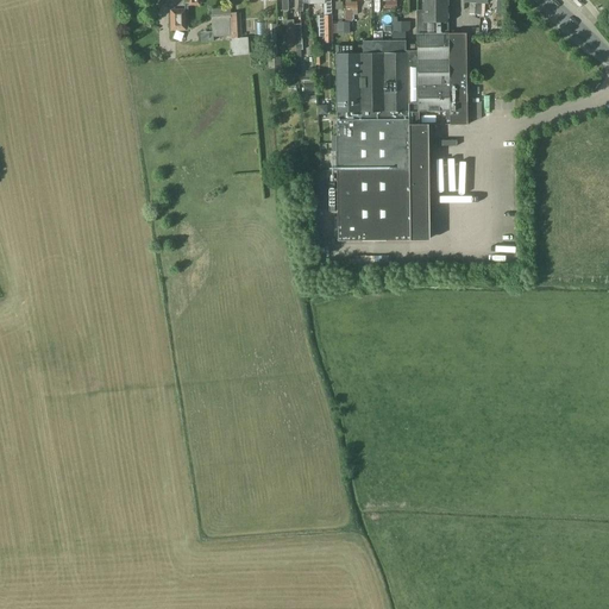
[(422,0),(424,11),(449,11),(449,0),(422,0)]
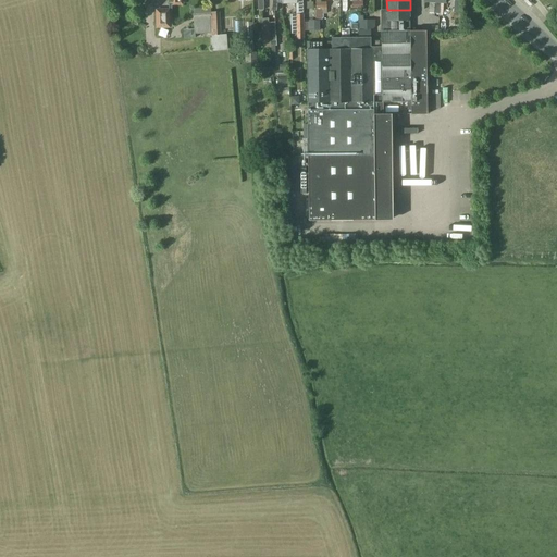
[(431,2),(430,14),(434,14),(435,0),(424,0),(424,2),(431,2)]
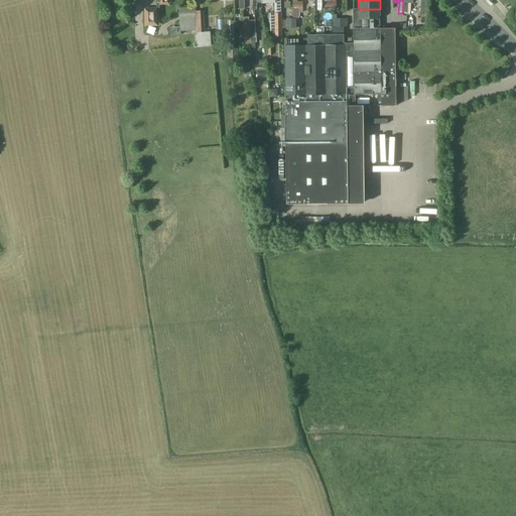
[(406,13),(407,2),(413,3),(413,0),(403,0),(402,13),(406,13)]
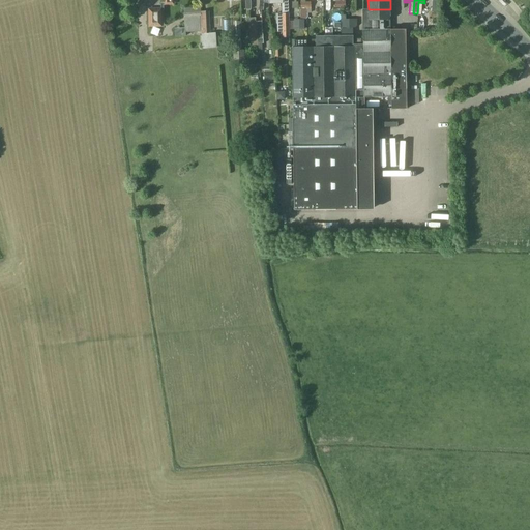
[(200,31),(198,16),(200,16),(199,7),(183,8),(184,32),(200,31)]
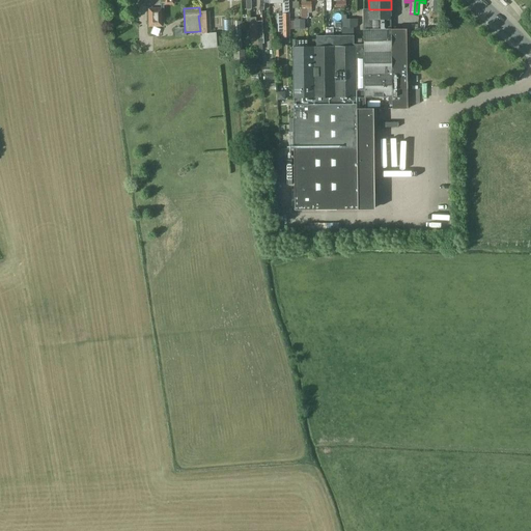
[(150,27),(163,26),(162,9),(149,9),(150,27)]
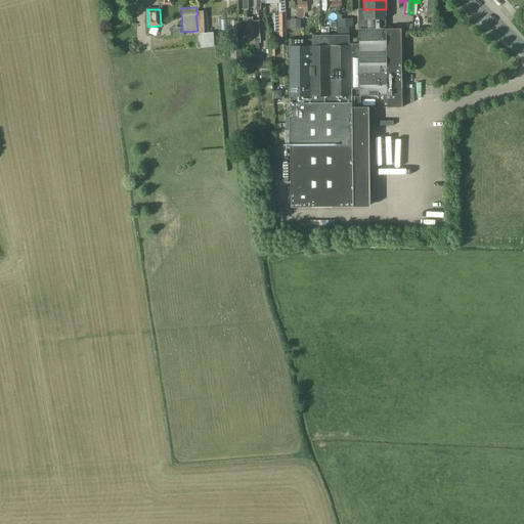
[(386,9),(364,9),(358,9),(359,30),(359,45),(357,45),(352,45),(349,45),(349,36),(312,36),(312,39),(289,39),(289,47),(291,209),(366,208),(366,101),(352,101),(352,96),(383,96),(383,101),(387,101),(387,107),(402,107),(401,30),(386,30),(386,19),(386,9)]
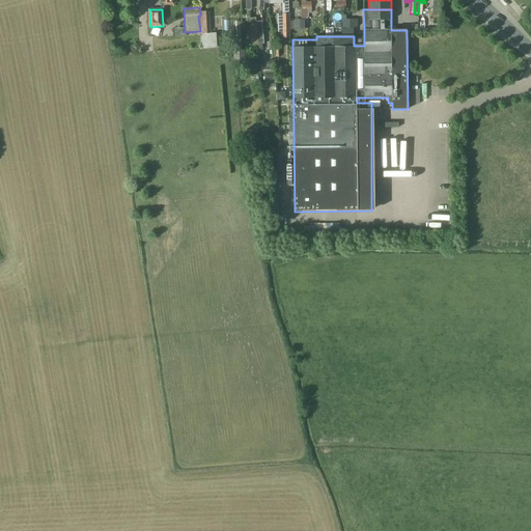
[(351,29),(355,29),(358,26),(358,19),(346,19),(346,15),(341,15),(341,19),(342,19),(342,23),(342,28),(342,29),(351,29)]
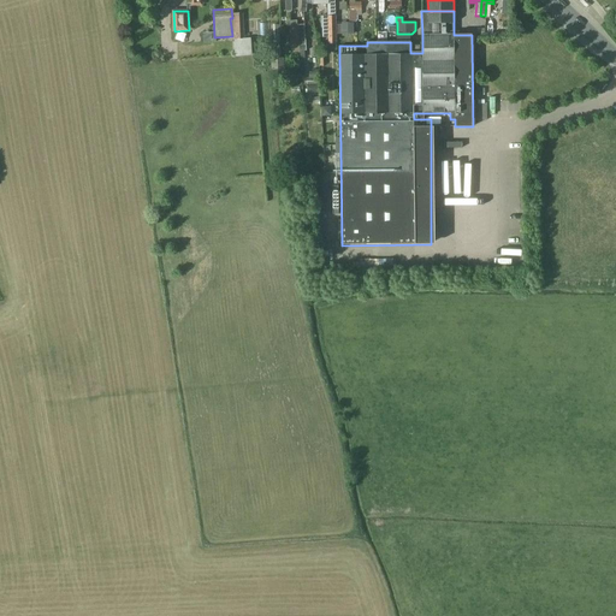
[(292,64),(301,64),(300,52),(297,25),(297,21),(290,21),(292,64)]
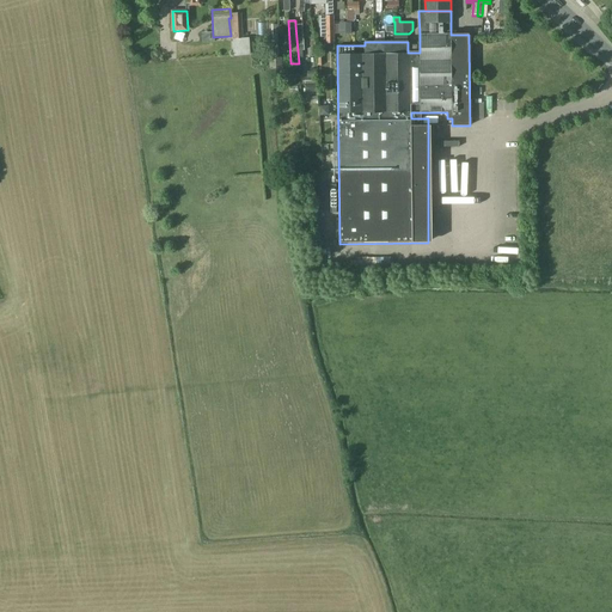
[(348,23),(340,23),(341,34),(352,32),(350,23),(348,23)]
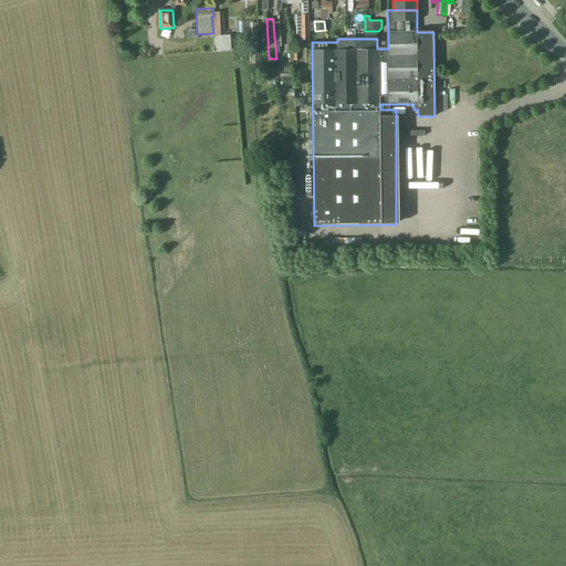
[(223,25),(216,25),(216,35),(224,35),(223,25)]
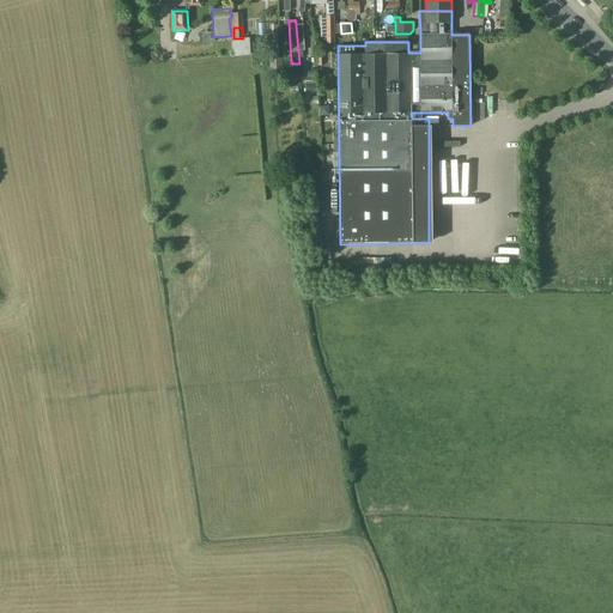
[(283,58),(269,59),(271,74),(284,73),(283,58)]
